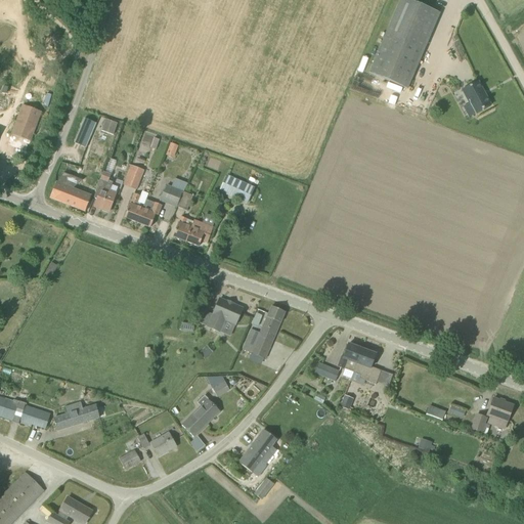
[(399,0),(368,73),(407,89),(439,13),(408,0),(399,0)]
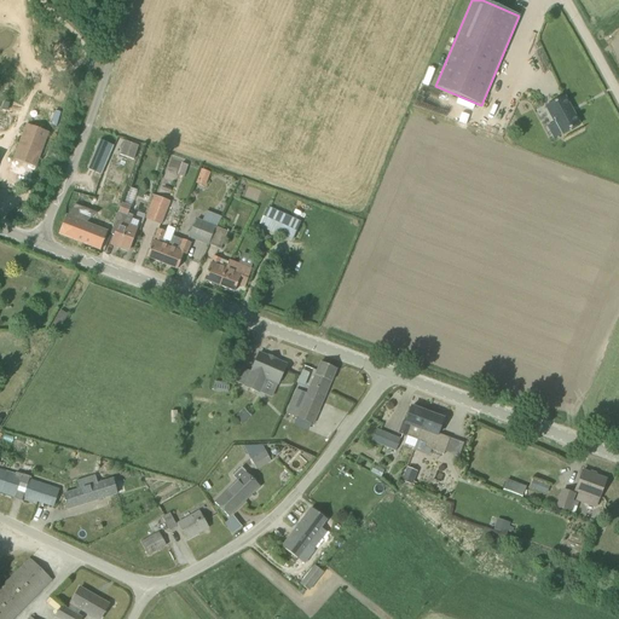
[(560,134),(579,125),(565,97),(545,106),(560,134)]
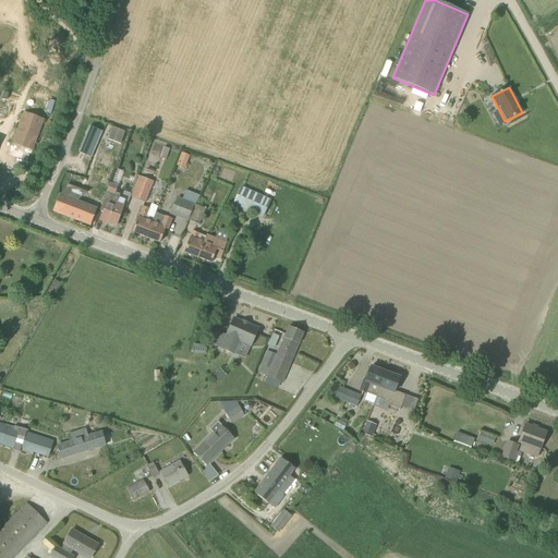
[(24,112),(12,144),(32,150),(44,119),(24,112)]
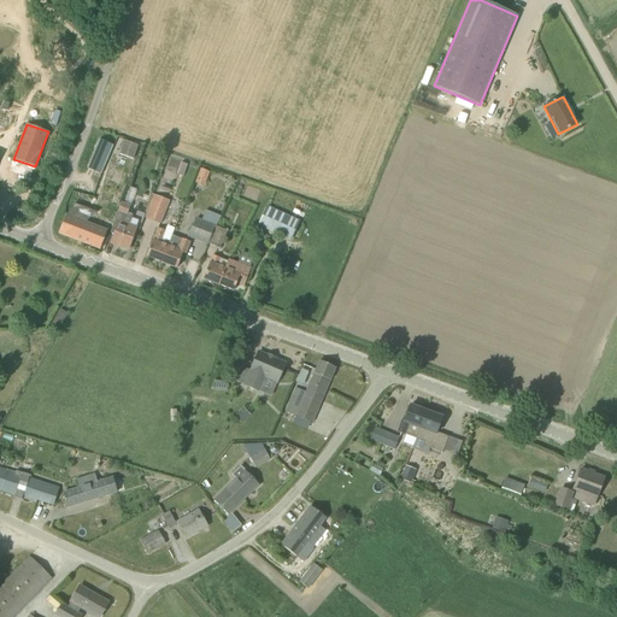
[(113,146),(100,140),(87,169),(101,175),(113,146)]
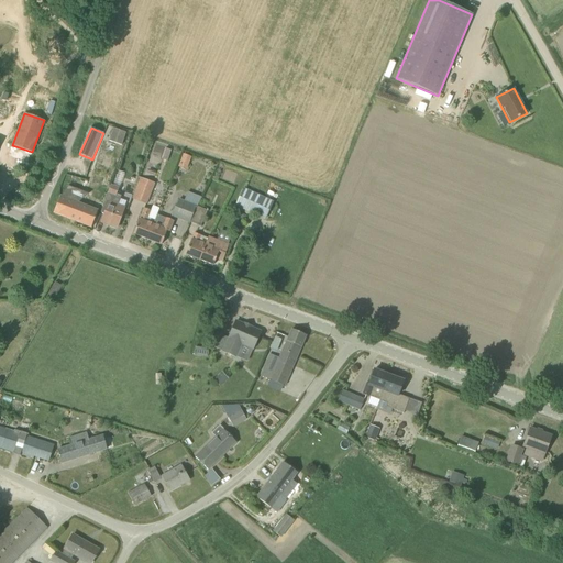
[(127,133),(113,129),(109,141),(122,145),(127,133)]
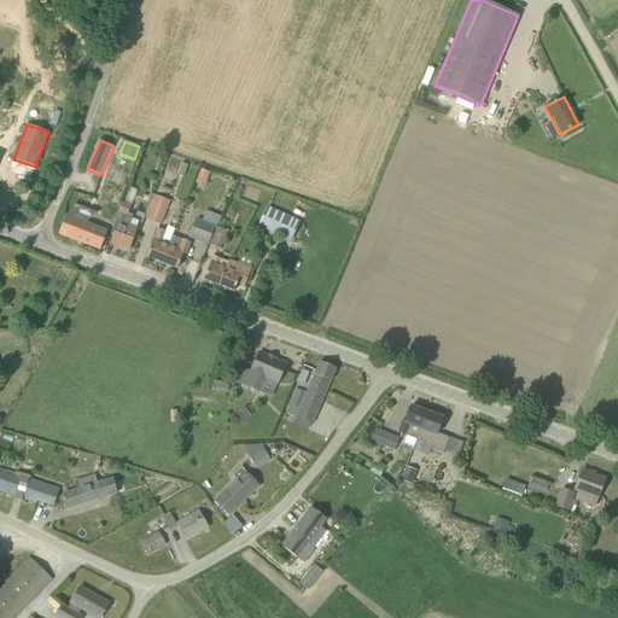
[(182,163),(178,175),(185,178),(188,165),(182,163)]
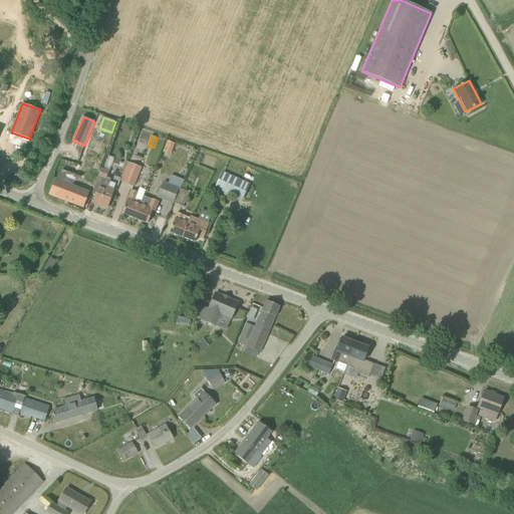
[(176,144),(168,141),(164,153),(171,156),(176,144)]
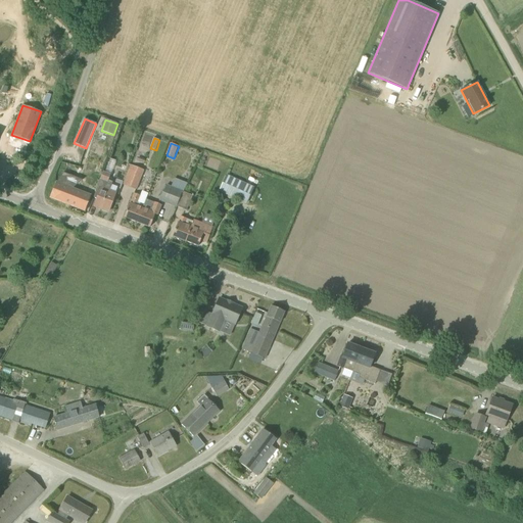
[(144,171),(130,165),(123,185),(136,190),(144,171)]
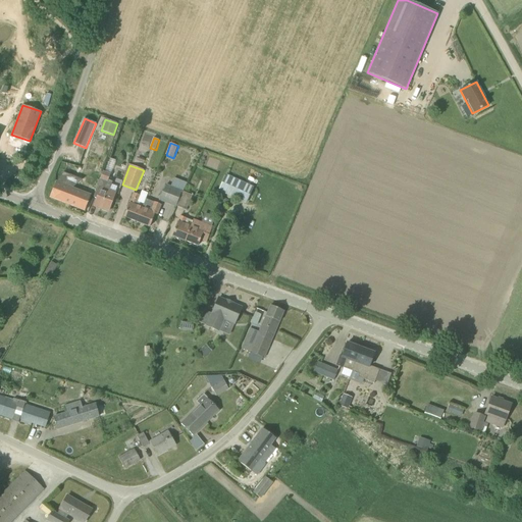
[(110,174),(103,171),(93,198),(97,199),(94,207),(108,212),(115,193),(109,191),(112,183),(108,180),(110,174)]
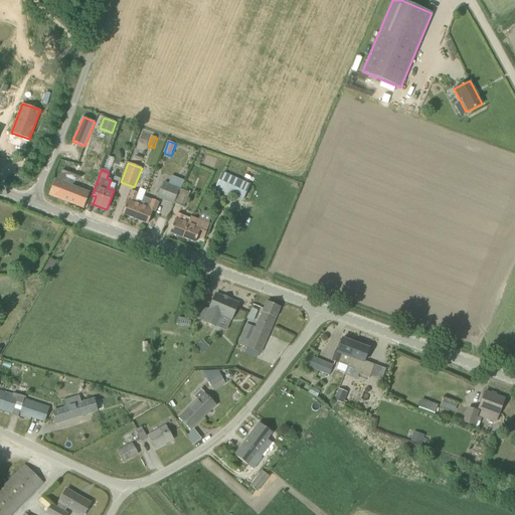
[(250,185),(223,172),(216,188),(243,201),(250,185)]
